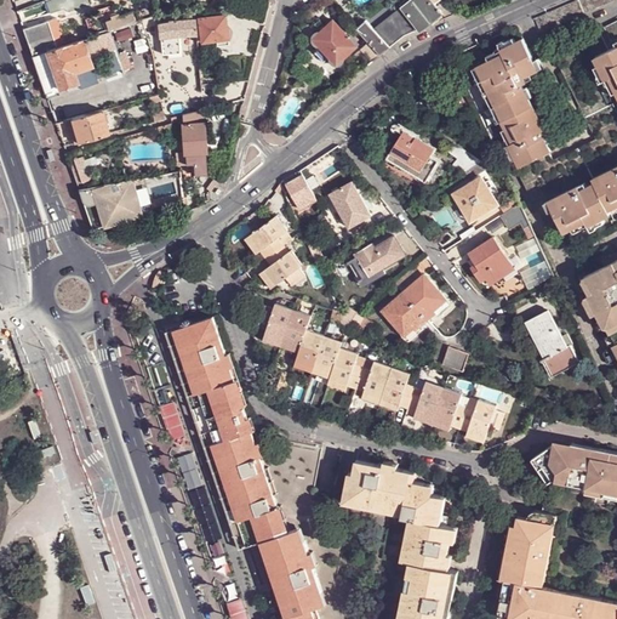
[(89,10),(84,0),(53,0),(43,5),(47,17),(61,12),(66,17),(89,10)]
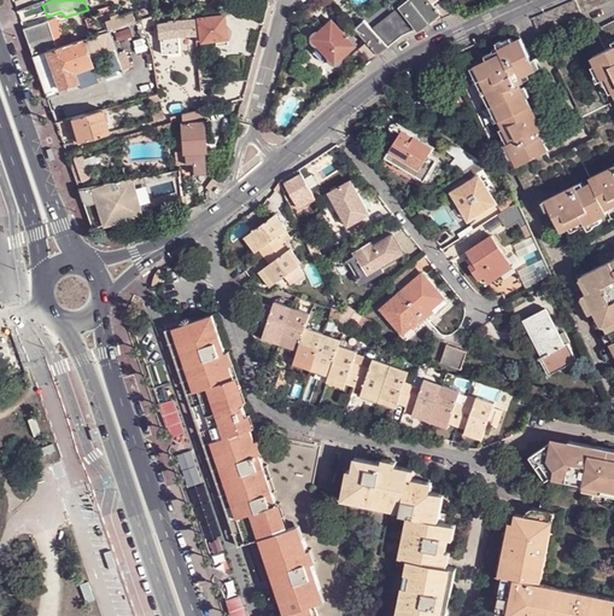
[(374,54),(376,58),(387,50),(402,38),(416,32),(424,28),(439,16),(431,7),(437,1),(436,0),(413,0),(399,12),(372,34),(362,23),(352,32),(363,44),(374,54)]
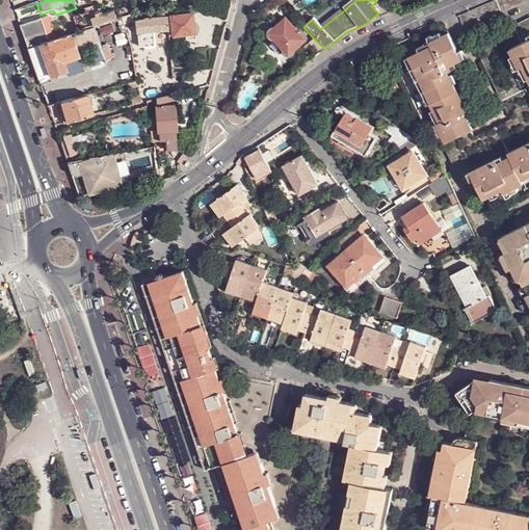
[(349,0),(341,6),(344,10),(355,0),(349,0)]
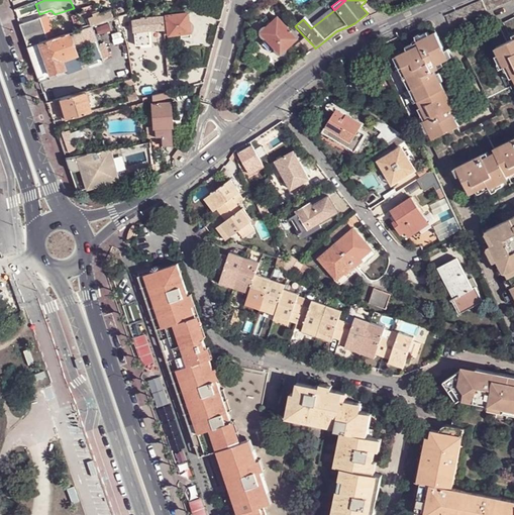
[(483,0),(480,1),(485,11),(511,0),(483,0)]
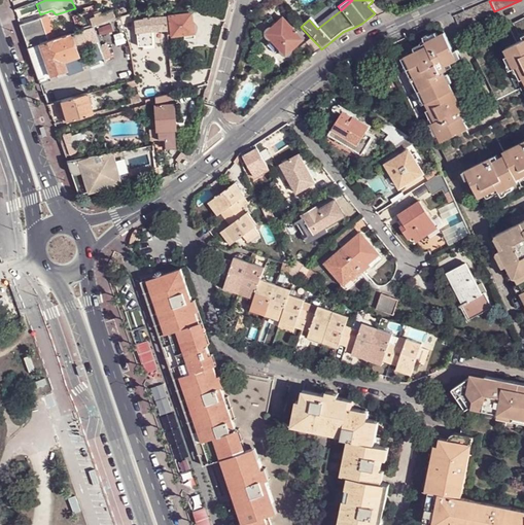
[(454,16),(458,28),(494,11),(489,1),(454,16)]
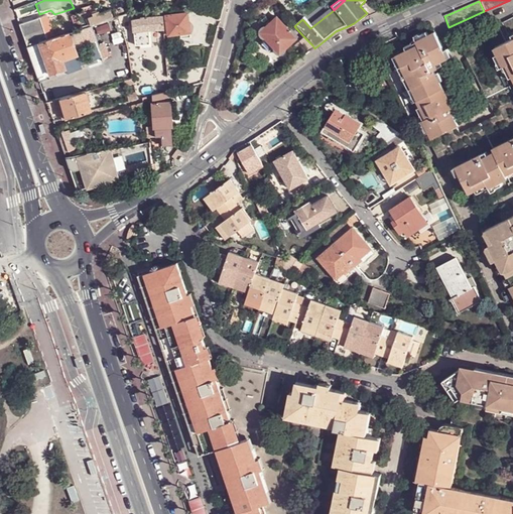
[(89,26),(103,21),(102,18),(101,14),(97,15),(96,13),(90,15),(90,18),(87,19),(89,26)]
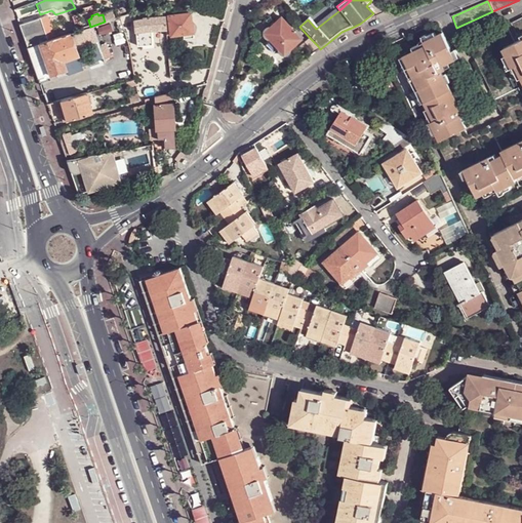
[(105,22),(106,24),(115,21),(114,15),(104,18),(105,22)]
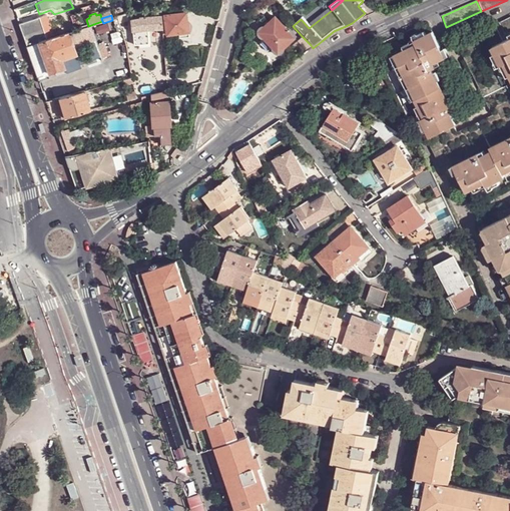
[(162,18),(165,37),(176,36),(186,34),(188,32),(189,29),(188,25),(185,23),(184,15),(162,18)]
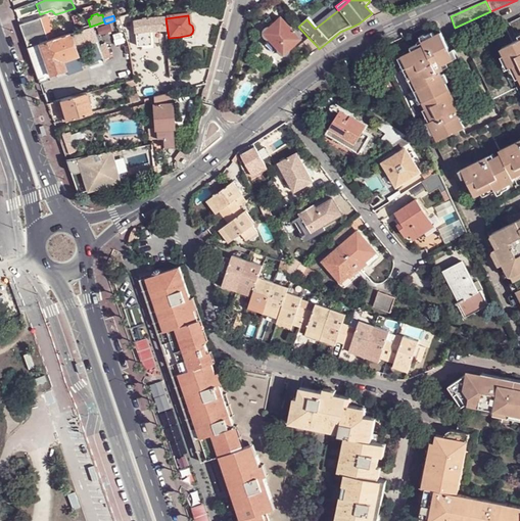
[(519,17),(509,24),(514,35),(519,31),(519,17)]
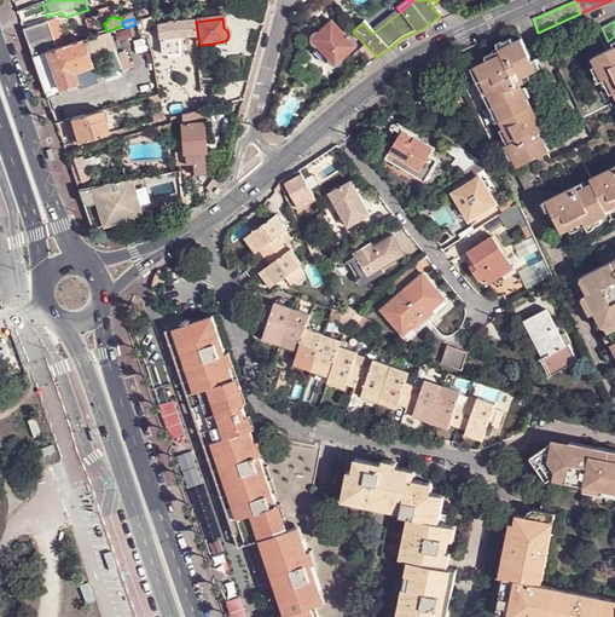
[(52,22),(45,24),(50,36),(57,33),(52,22)]
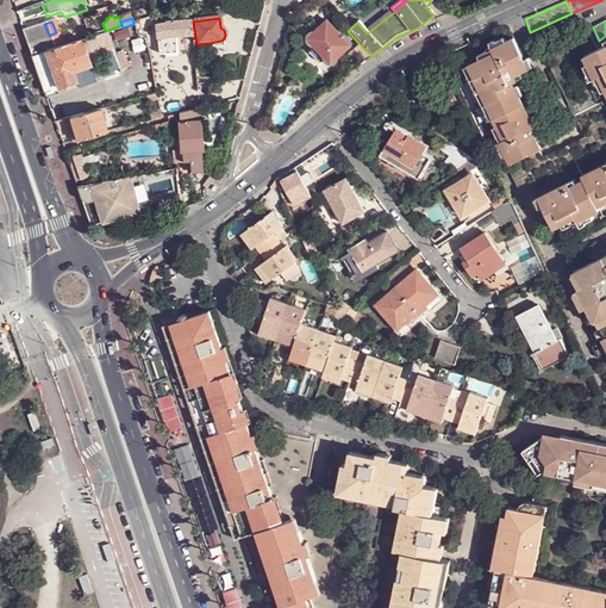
[(191,36),(189,22),(164,23),(164,25),(155,26),(156,39),(166,39),(166,38),(191,36)]
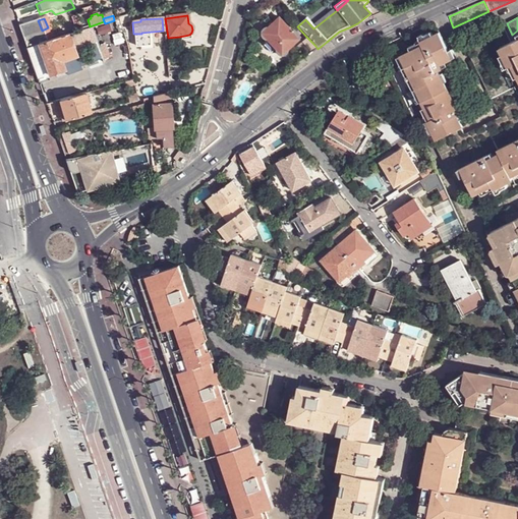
[(281,57),(298,41),(278,19),(272,25),(268,29),(262,35),(267,42),(275,50),(281,57)]
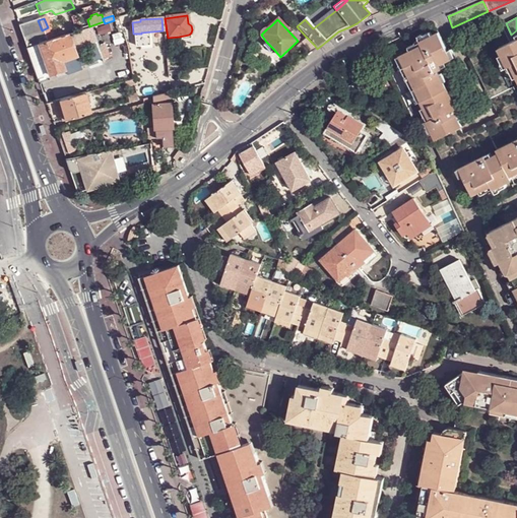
[(17,26),(25,49),(38,45),(46,42),(43,34),(42,30),(38,20),(17,26)]
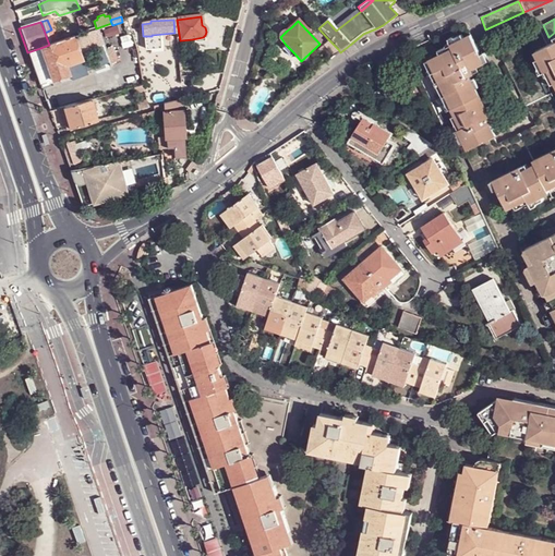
[(40,48),(52,82),(69,76),(65,68),(81,61),(76,47),(99,39),(96,32),(86,35),(85,34),(73,38),(55,44),(49,45),(40,48)]
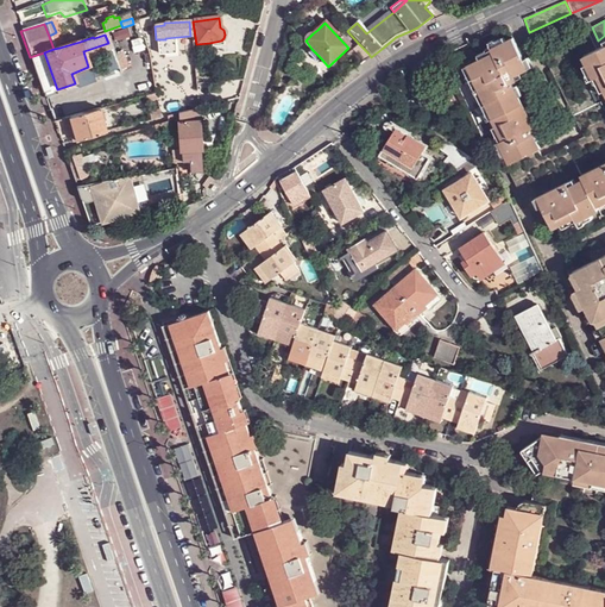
[(536,196),(562,183),(566,181),(567,182),(573,180),(574,182),(583,179),(580,174),(604,161),(604,94),(603,91),(600,92),(594,77),(592,79),(590,80),(583,67),(585,64),(581,57),(596,50),(588,36),(544,57),(584,137),(541,158),(537,150),(523,157),(506,164),(505,166),(531,218),(544,212),(541,206),(537,207),(533,199),(536,196)]
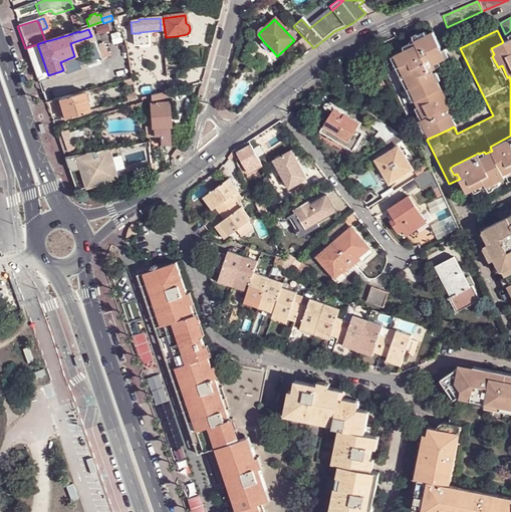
[(398,66),(415,100),(441,87),(438,80),(434,73),(433,70),(436,68),(435,67),(434,64),(439,62),(445,58),(445,57),(442,50),(432,31),(426,34),(414,40),(415,44),(404,49),(394,55),(394,56),(399,66),(398,66)]
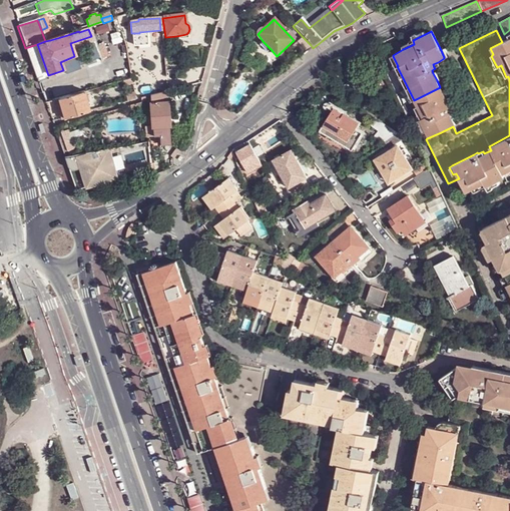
[(413,40),(425,34),(423,32),(415,36),(413,35),(411,37),(413,40)]
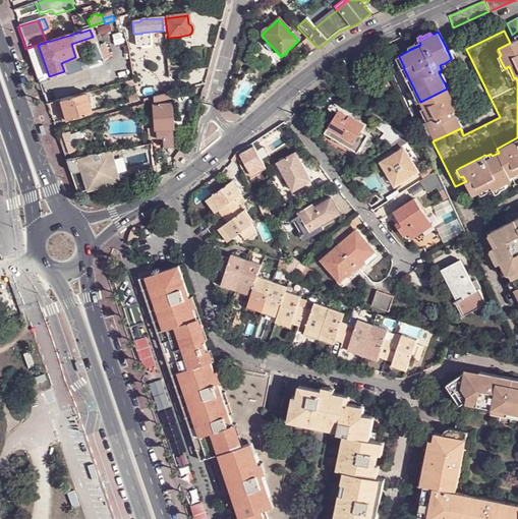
[(43,34),(46,42),(51,41),(49,34),(43,34)]
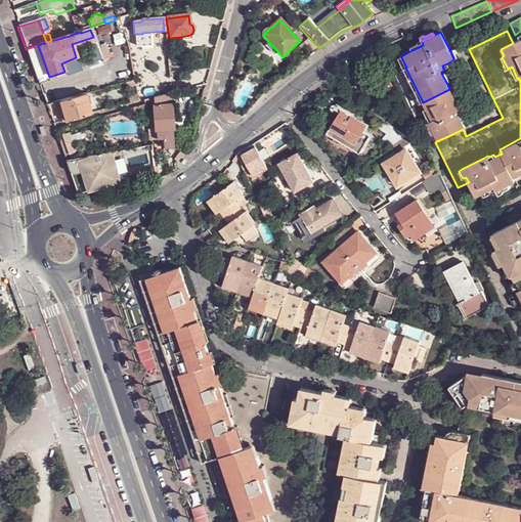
[(310,51),(317,46),(308,37),(302,43),(310,51)]
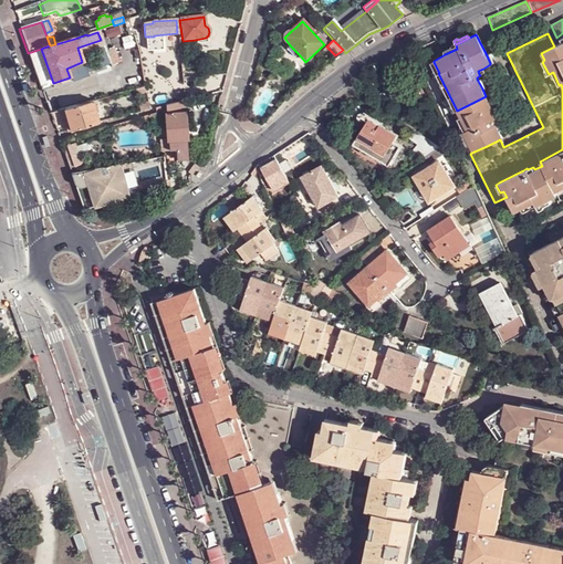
[(562,41),(562,42),(554,47),(541,53),(544,60),(551,73),(553,72),(555,71),(561,84),(562,87),(562,41)]
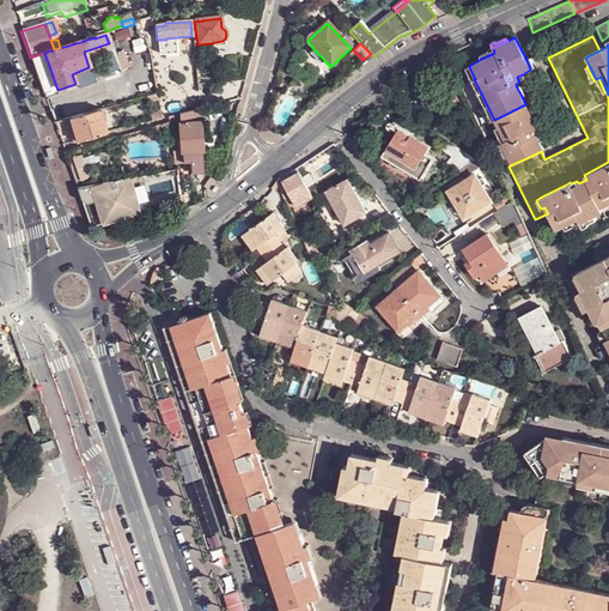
[(480,56),(481,59),(494,53),(493,48),(489,49),(487,53),(480,56)]
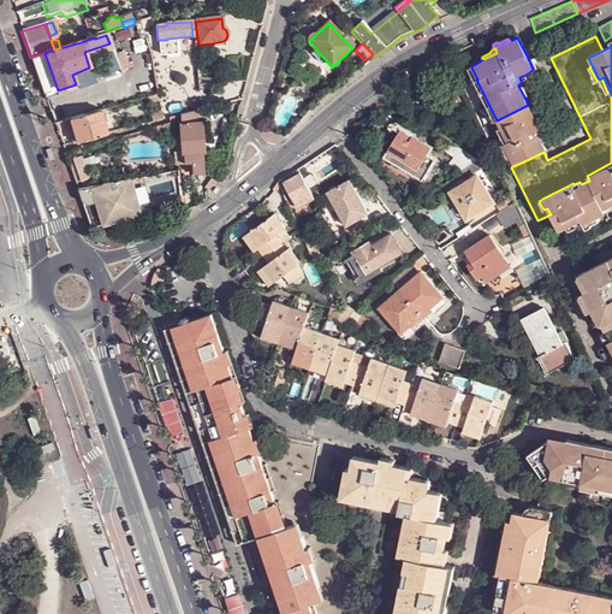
[(309,54),(319,64),(325,59),(315,49),(309,54)]
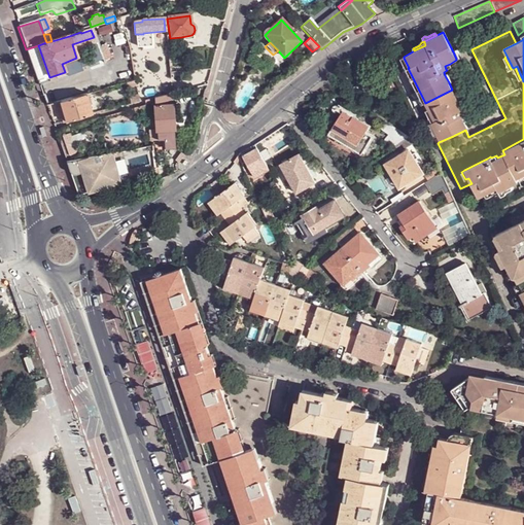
[(26,49),(37,81),(49,77),(38,45),(26,49)]
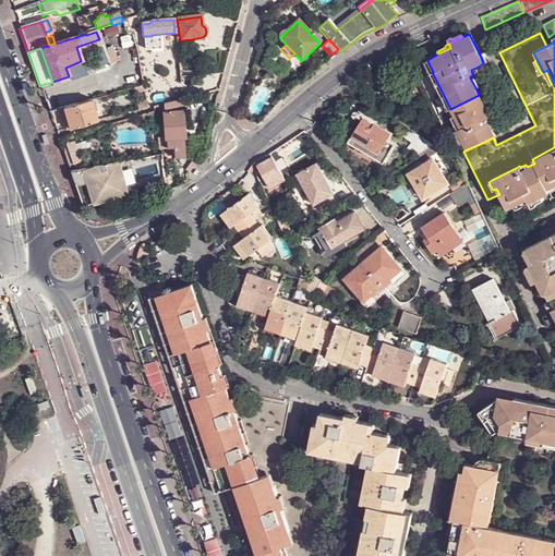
[(448,110),(450,109),(432,72),(430,73),(448,110)]
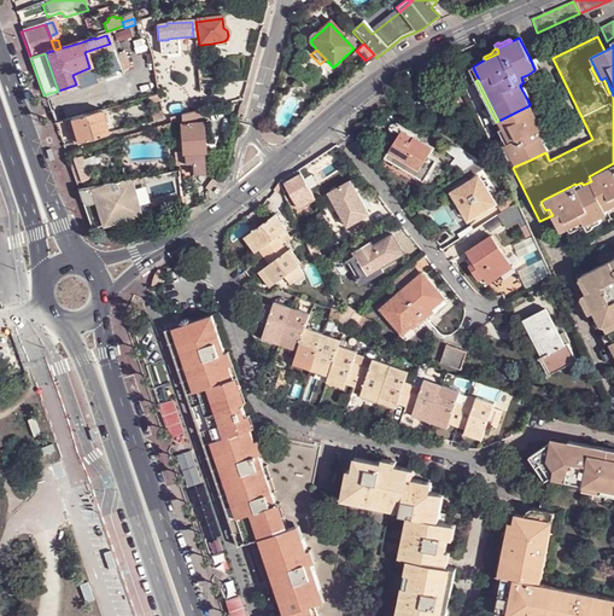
[(182,96),(182,104),(199,103),(199,100),(200,100),(199,93),(198,94),(198,92),(185,93),(185,96),(182,96)]
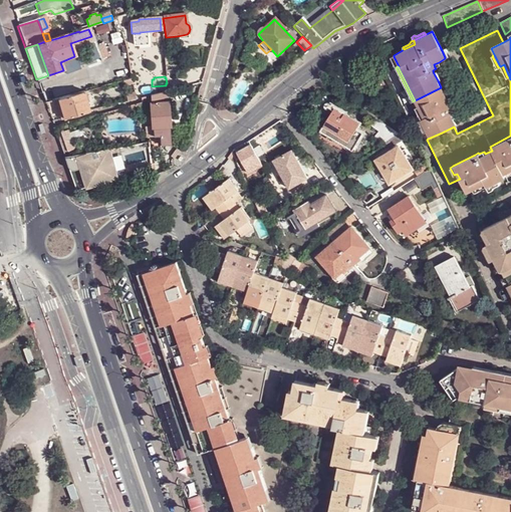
[(417,108),(422,118),(420,120),(424,131),(428,139),(442,133),(454,126),(456,125),(453,118),(450,114),(453,112),(441,87),(415,100),(419,106),(417,108)]
